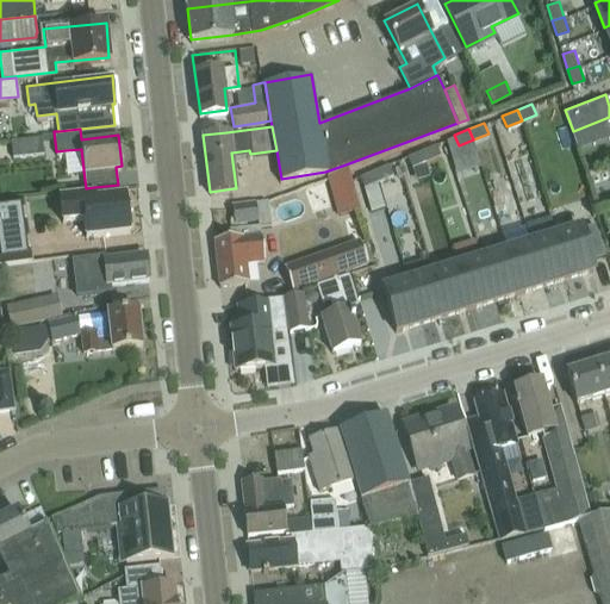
[(12,137),(13,153),(44,150),(43,134),(12,137)]
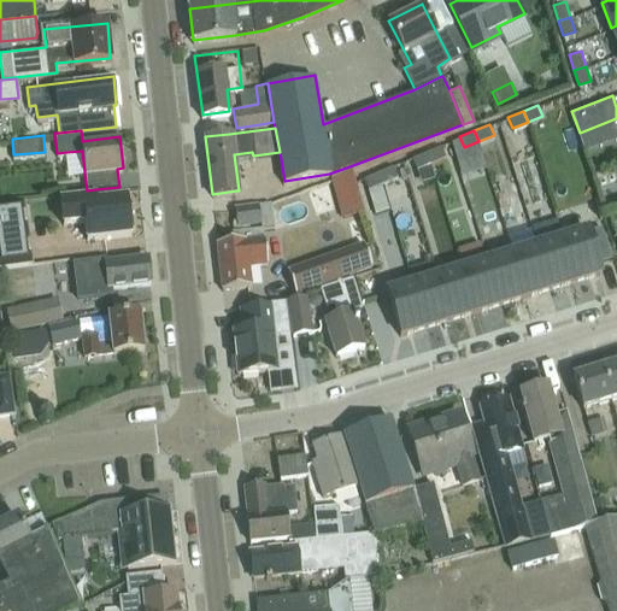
[(440,144),(425,150),(430,162),(445,156),(440,144)]
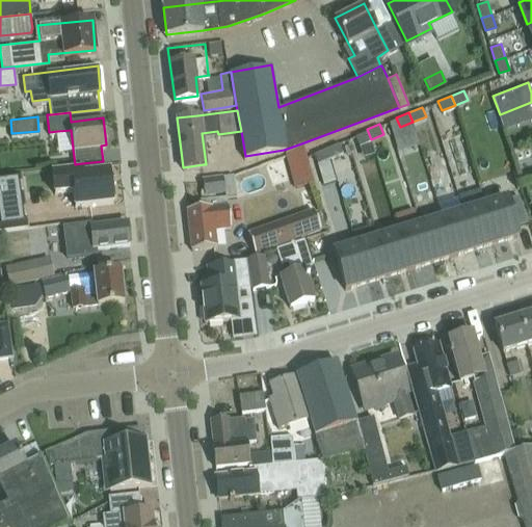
[(367,129),(354,135),(358,145),(371,139),(367,129)]
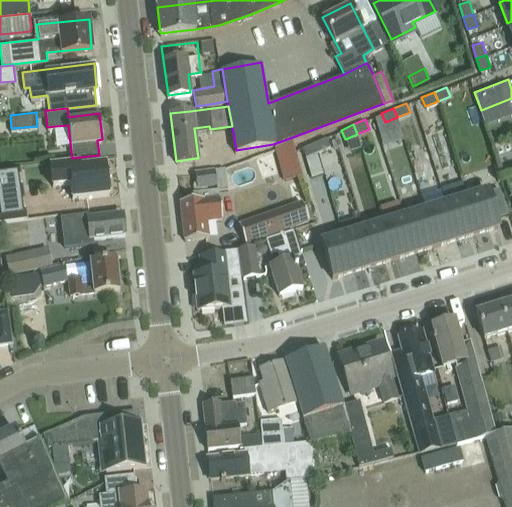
[(407,157),(423,153),(418,132),(401,136),(407,157)]
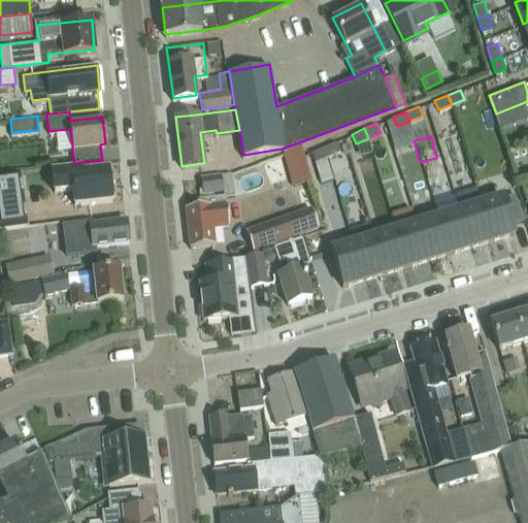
[(336,140),(324,145),(328,155),(340,150),(336,140)]
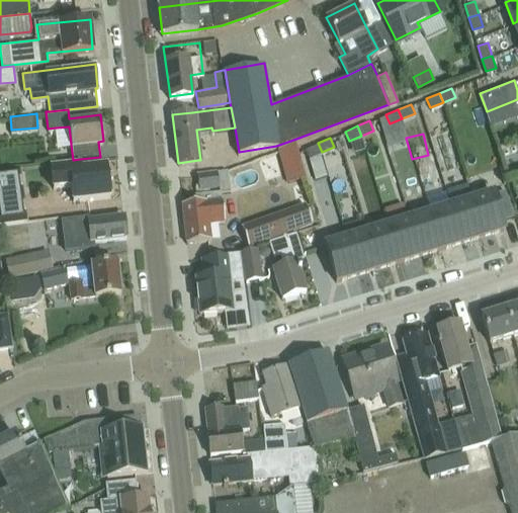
[(318,143),(306,148),(310,157),(322,152),(318,143)]
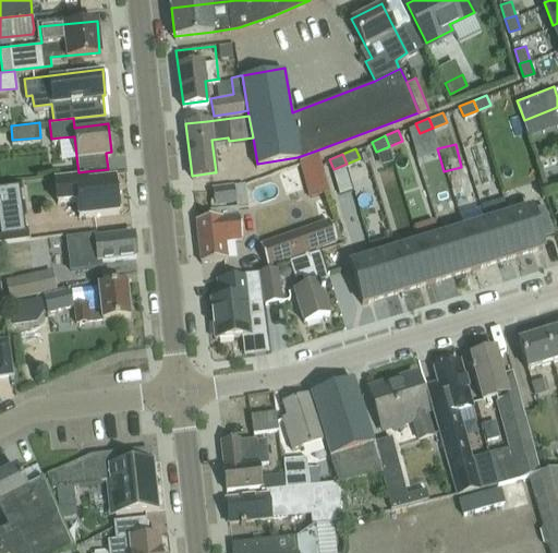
[(118,212),(117,204),(114,178),(86,181),(86,176),(53,179),(57,201),(76,199),(77,216),(118,212)]
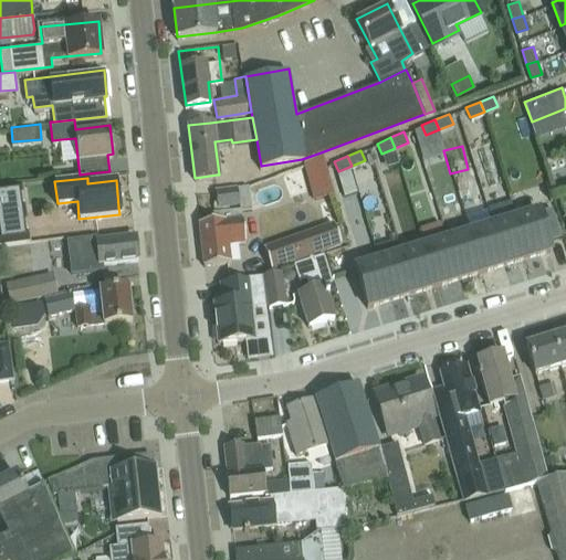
[(0,182),(0,242),(7,242),(7,241),(29,238),(24,208),(16,209),(14,207),(11,181),(0,182)]
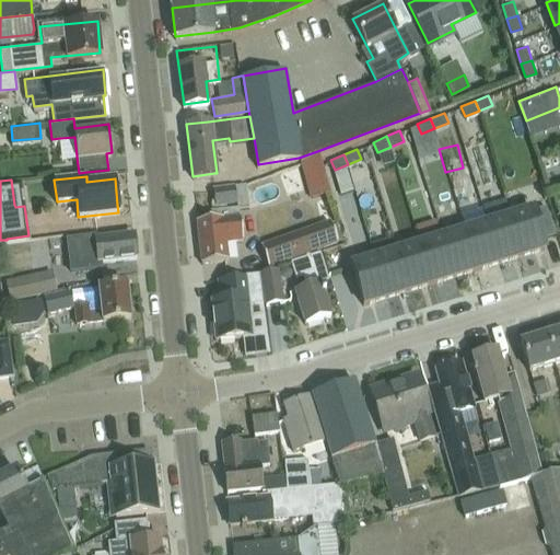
[(248,201),(246,181),(213,185),(214,200),(236,198),(237,204),(248,201)]
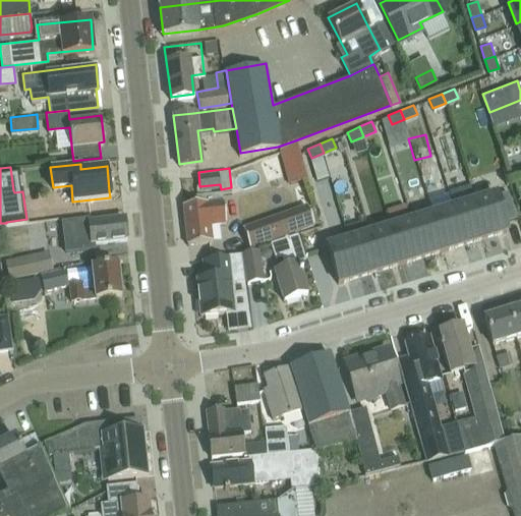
[(507,189),(497,192),(505,219),(516,216),(507,189)]
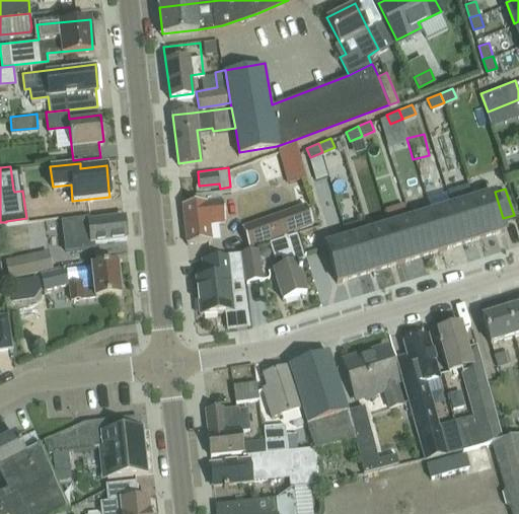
[(472,199),(484,234),(506,227),(503,218),(495,192),(472,199)]
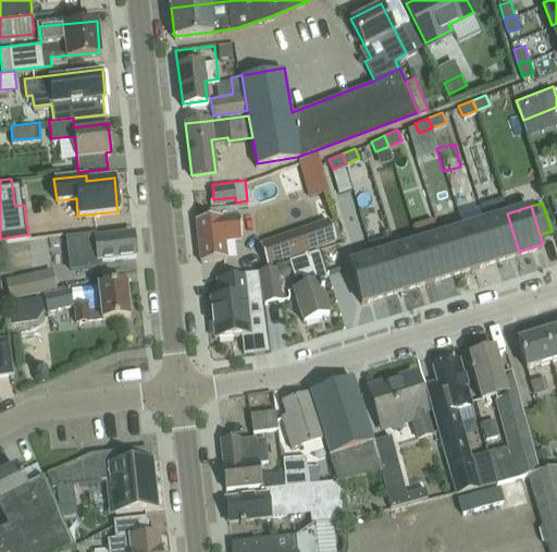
[(395,210),(380,216),(384,228),(398,222),(395,210)]
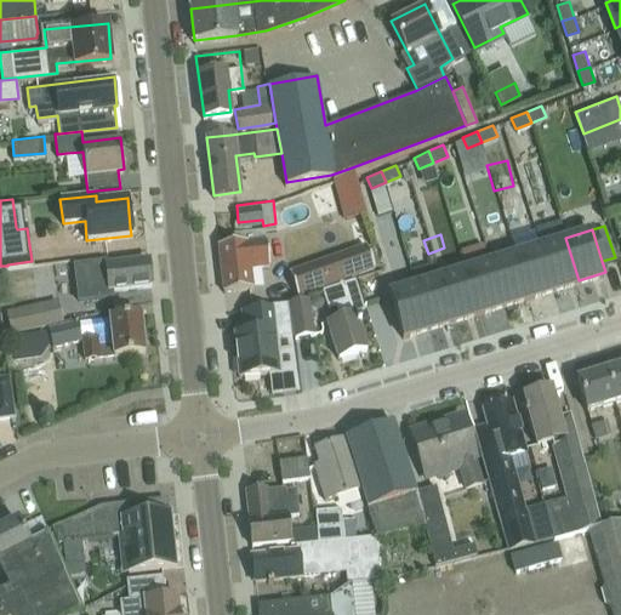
[(266,237),(261,238),(218,243),(223,289),(251,285),(250,267),(268,265),(266,237)]
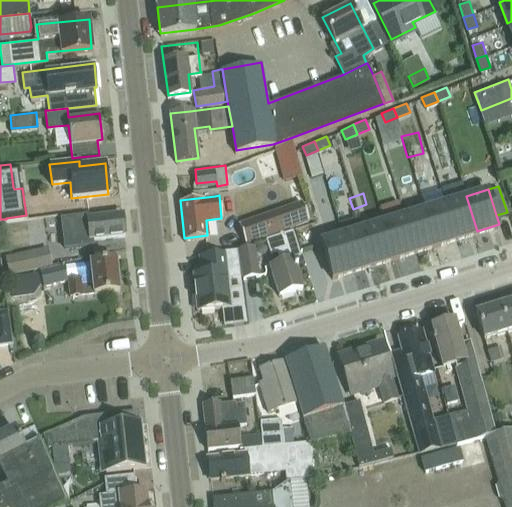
[(456,237),(477,231),(466,196),(445,202),(456,237)]
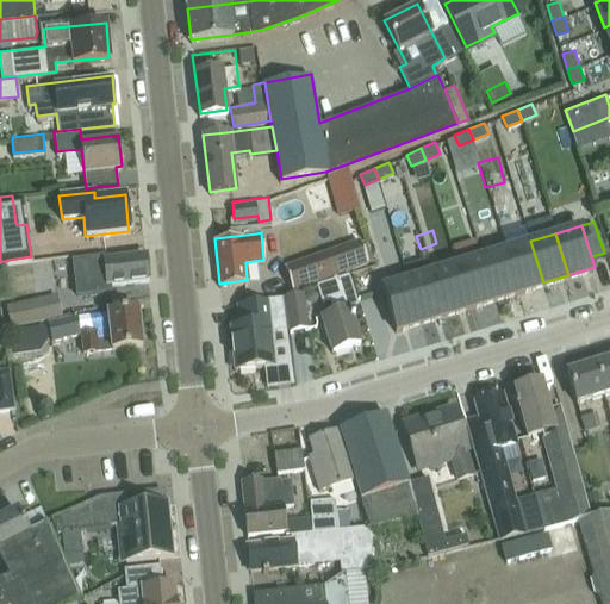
[(360,242),(358,238),(285,265),(292,286),(373,256),(367,240),(360,242)]
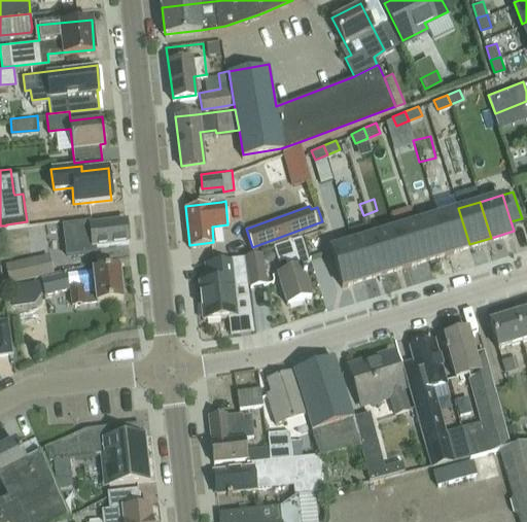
[(449,251),(469,244),(458,208),(437,214),(449,251)]
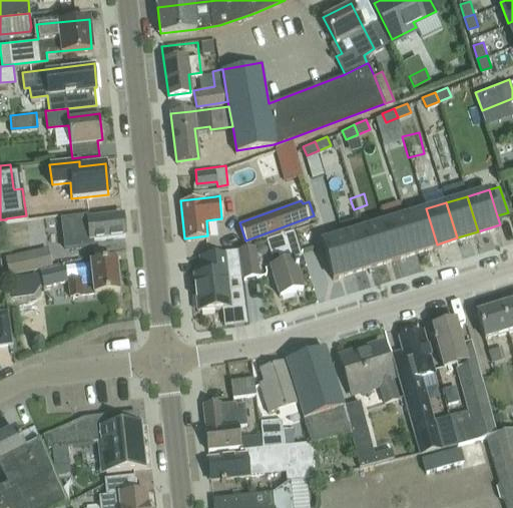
[(405,215),(416,250),(437,244),(426,208),(405,215)]
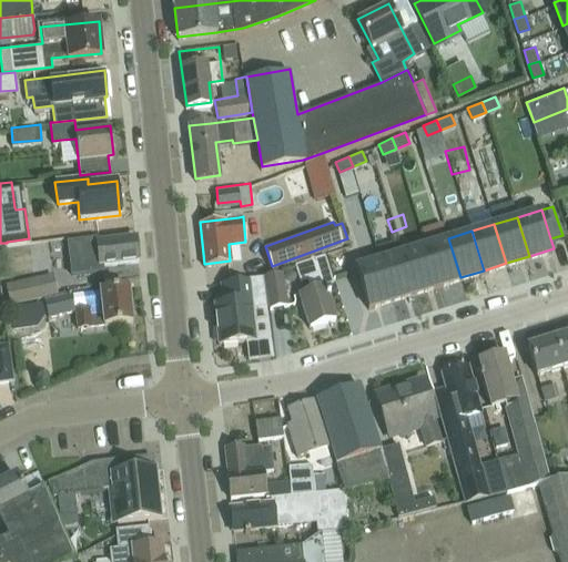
[(102,263),(138,258),(135,235),(98,241),(97,235),(67,239),(71,273),(103,268),(102,263)]
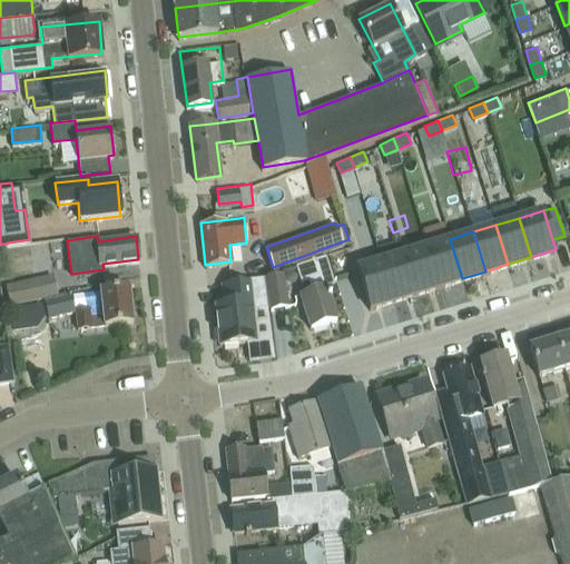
[(439,286),(462,278),(450,239),(426,246),(439,286)]
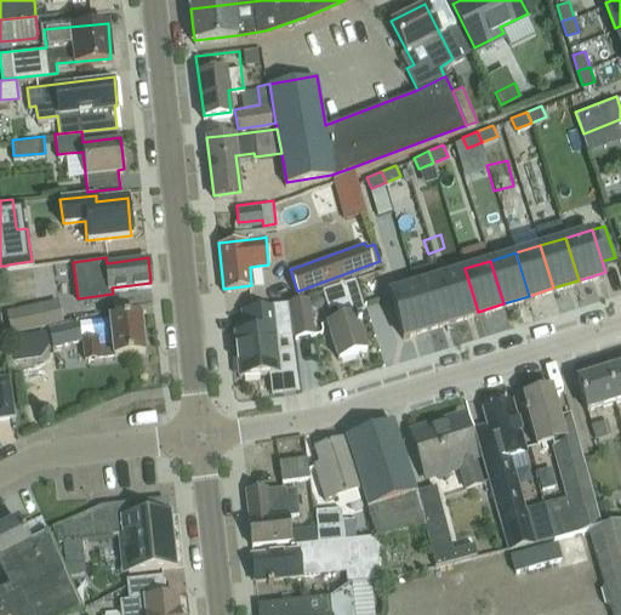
[(440,277),(454,319),(478,312),(465,268),(440,277)]
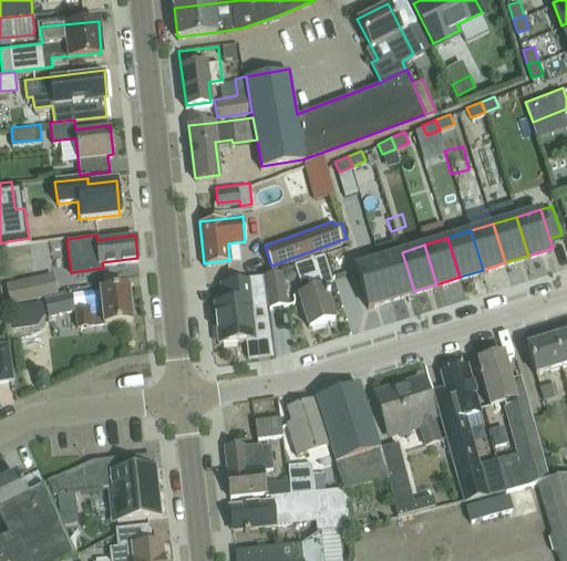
[(391,298),(414,291),(402,252),(379,259),(391,298)]
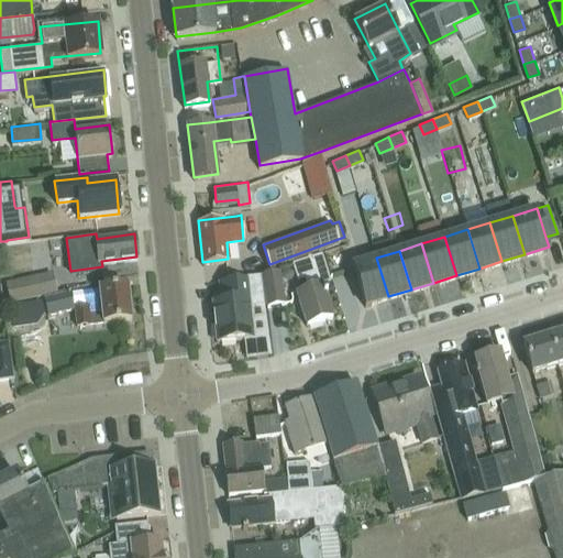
[(330,280),(321,252),(291,261),(297,276),(305,273),(309,285),(296,288),(307,323),(332,315),(322,283),(330,280)]
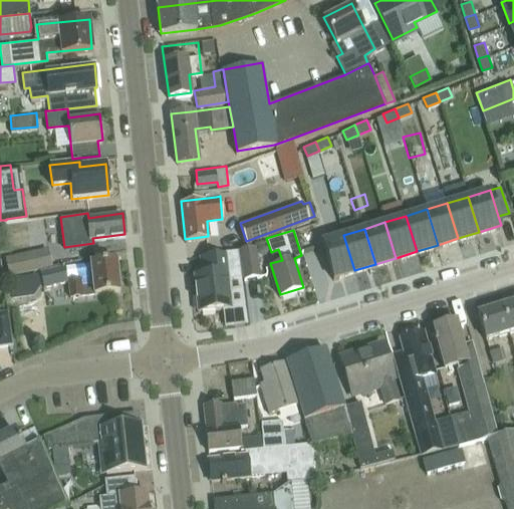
[(321,242),(332,277),(354,270),(343,235),(321,242)]
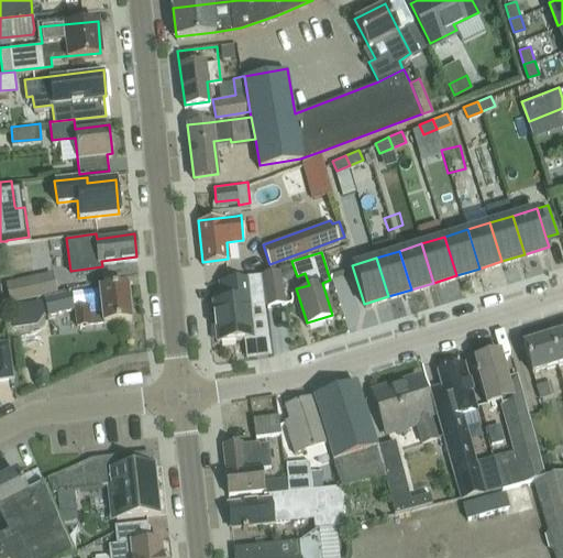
[(278,267),(262,272),(268,304),(285,301),(278,267)]
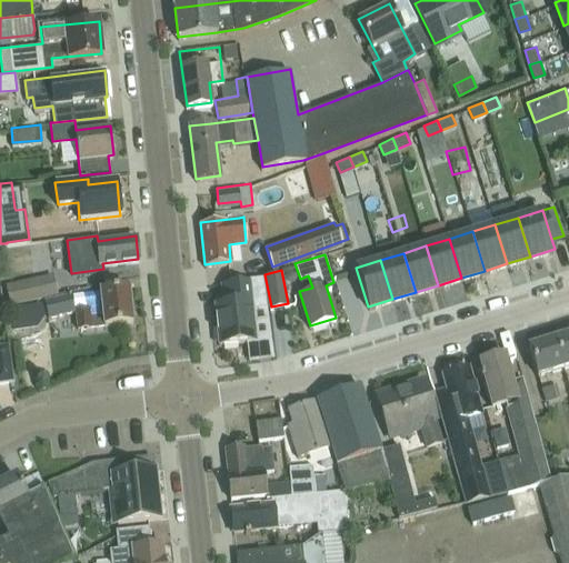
[(52,271),(6,282),(10,303),(57,292),(52,271)]
